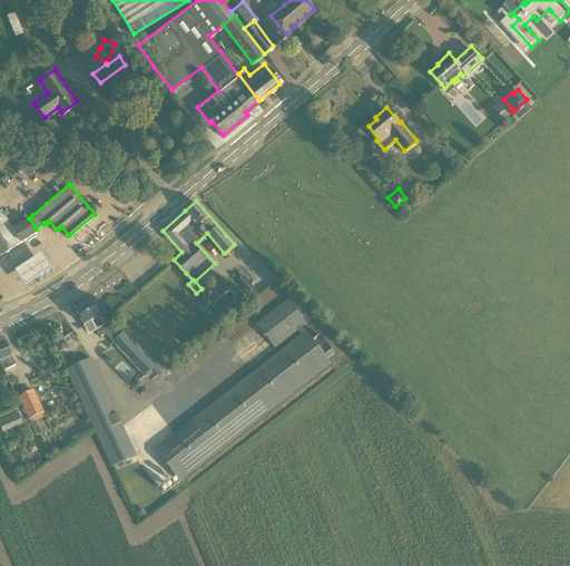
[(0,253),(8,249),(0,235),(0,233),(12,225),(10,222),(11,222),(0,205),(0,253)]
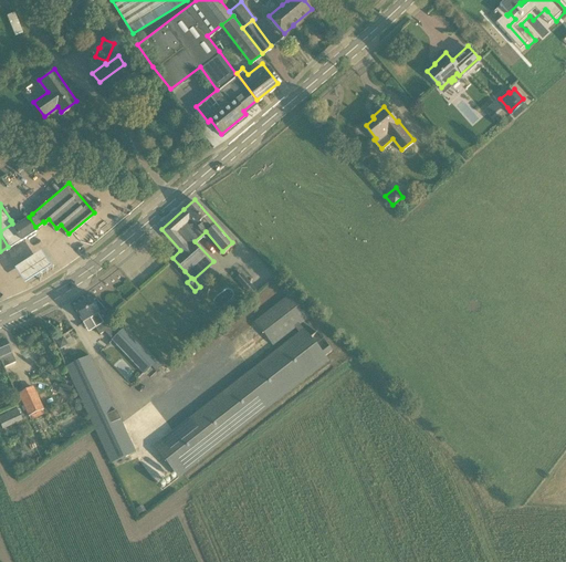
[(12,224),(21,238),(37,228),(35,227),(29,217),(24,211),(11,220),(10,220),(12,224)]
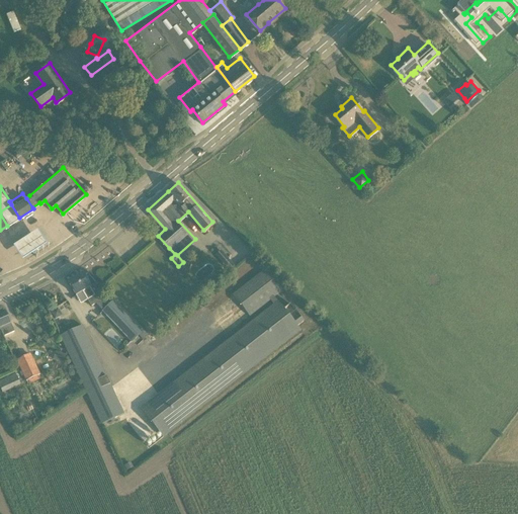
[(19,218),(11,204),(0,211),(0,213),(7,225),(19,218)]
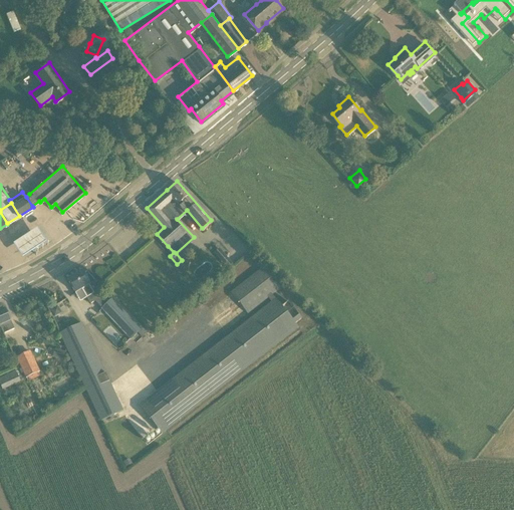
[(43,226),(17,238),(24,253),(50,240),(43,226)]
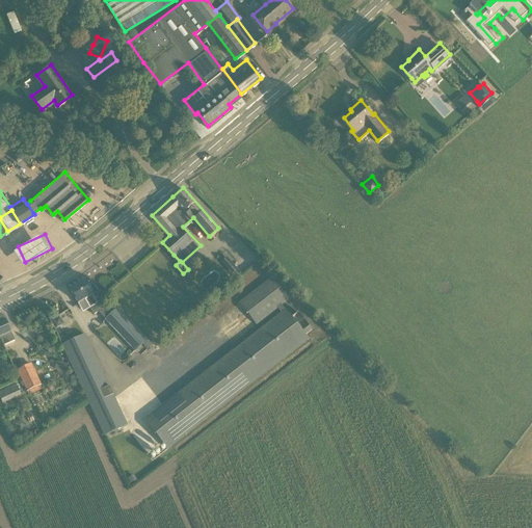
[(228,266),(233,262),(227,254),(221,258),(228,266)]
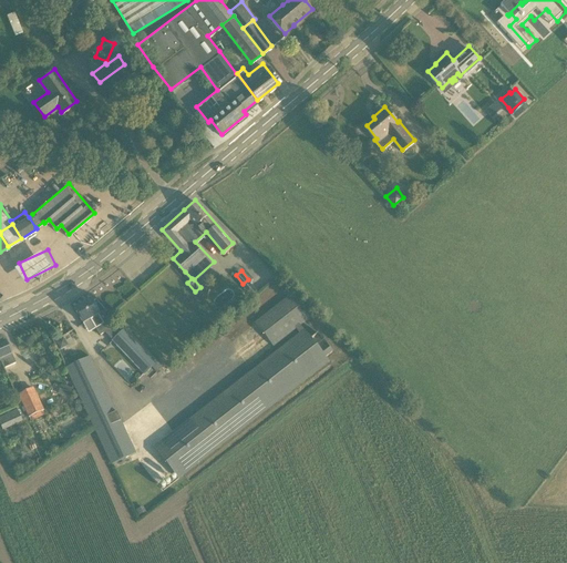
[(296,325),(299,330),(303,327),(300,321),(309,315),(291,292),(255,319),(272,343),(296,325)]
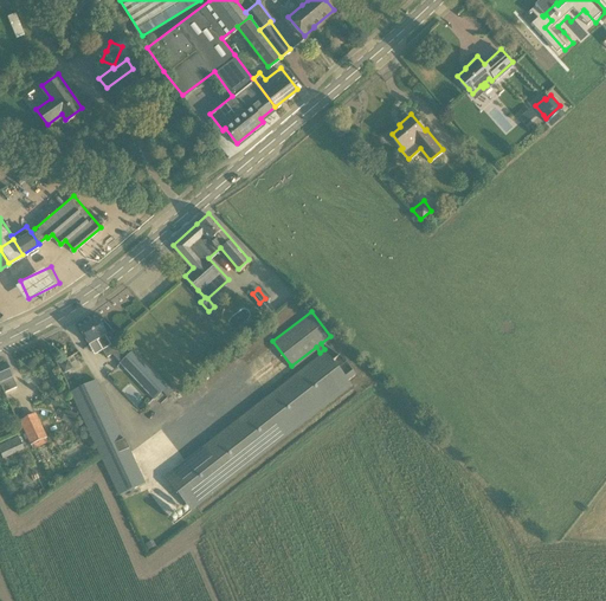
[(124,343),(120,347),(110,329),(111,328),(113,329),(105,320),(100,323),(96,317),(79,327),(89,342),(97,337),(107,354),(111,351),(118,359),(129,348),(124,343)]
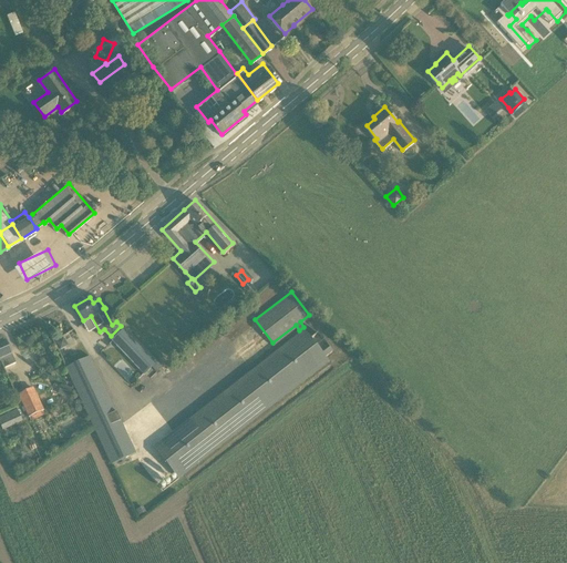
[(151,376),(157,370),(163,365),(156,358),(125,325),(111,339),(142,372),(145,369),(151,376)]
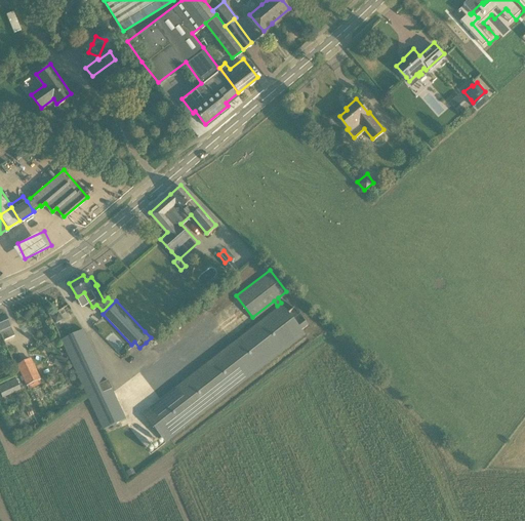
[(282,303),(281,303),(277,306),(143,411),(165,440),(304,331),(300,327),(308,322),(294,306),(288,310),(282,303)]
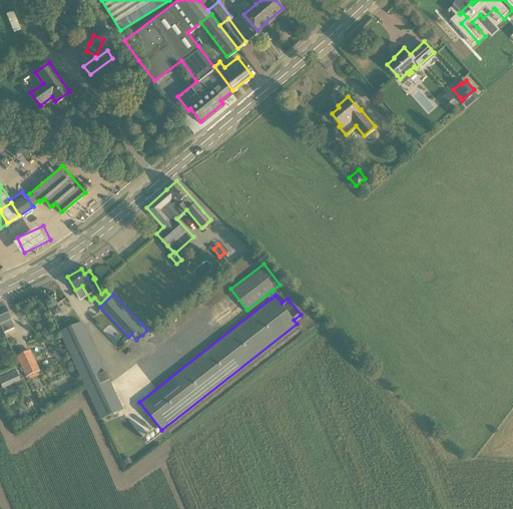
[(57,302),(50,306),(54,314),(61,309),(57,302)]
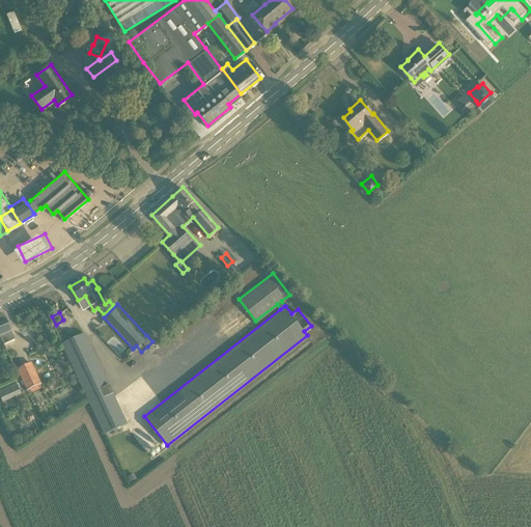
[(0,316),(0,334),(3,342),(14,337),(9,328),(10,327),(5,315),(0,316)]
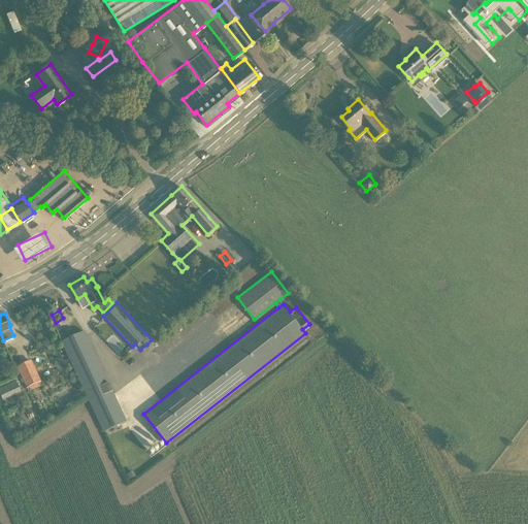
[(104,429),(126,419),(84,329),(62,339),(104,429)]
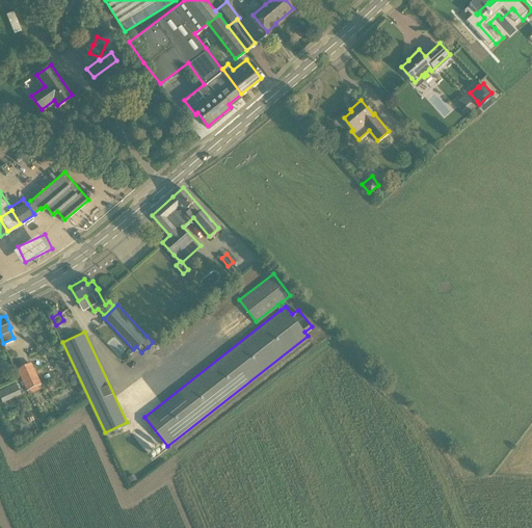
[(26,340),(29,350),(37,348),(34,338),(26,340)]
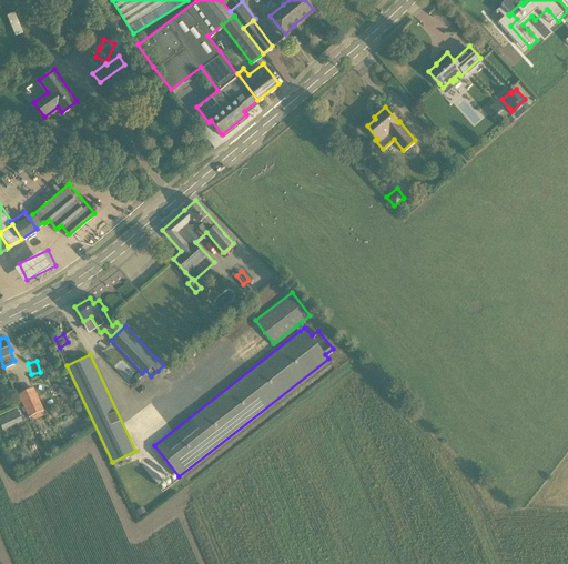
[(58,391),(70,394),(72,385),(61,382),(58,391)]
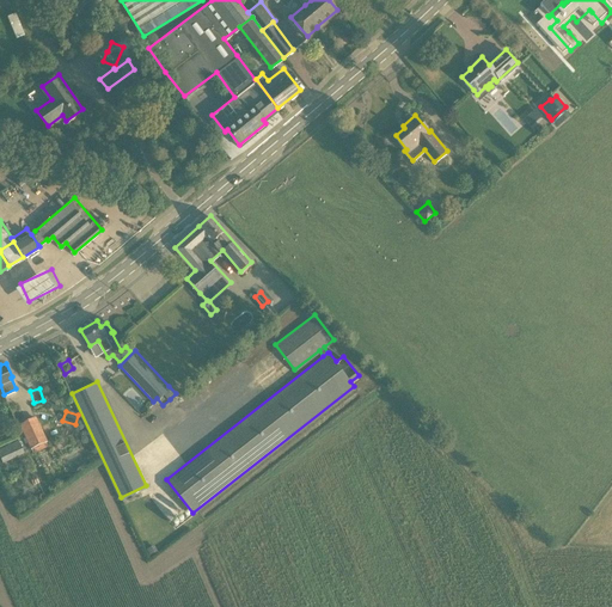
[(46,440),(46,439),(35,415),(19,422),(30,446),(32,445),(35,448),(47,443),(46,440)]
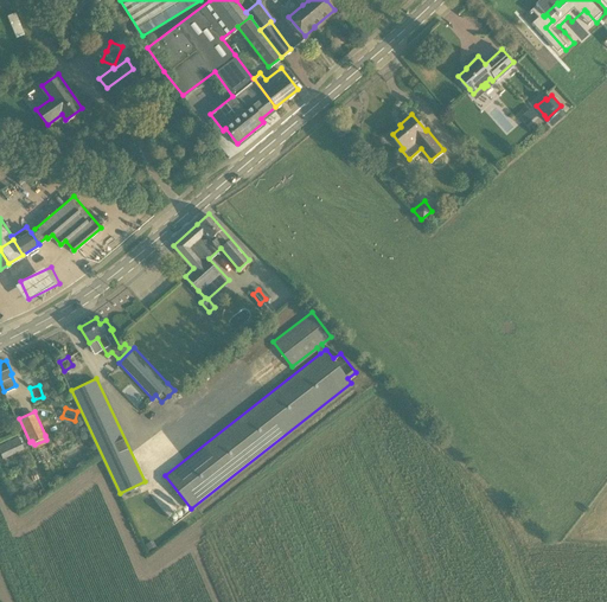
[(0,450),(2,456),(23,446),(17,433),(0,439),(0,450)]
